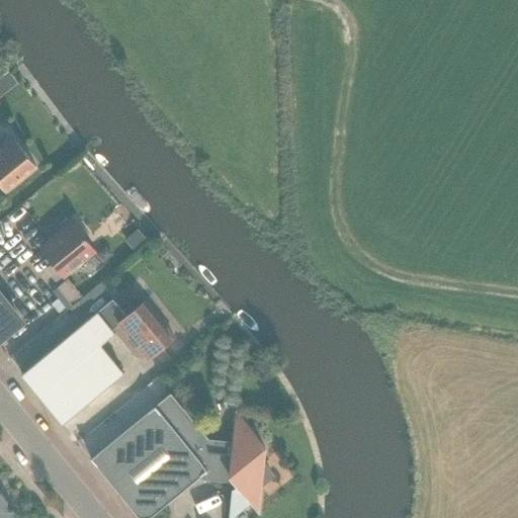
[(11,137),(0,146),(0,183),(6,191),(35,167),(11,137)]
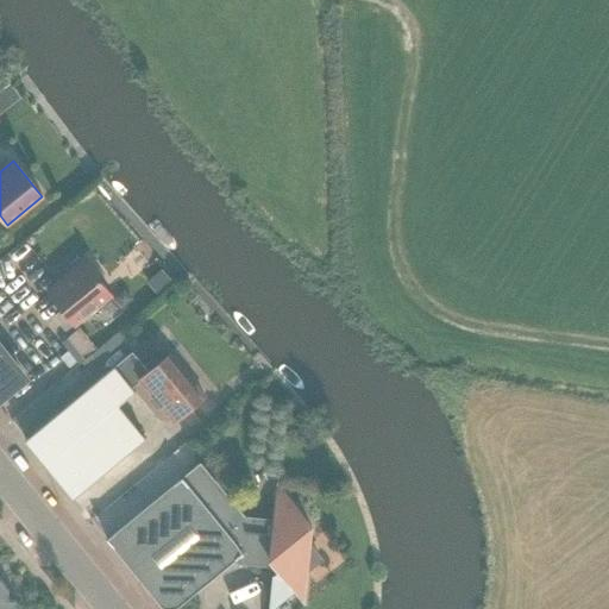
[(101,275),(88,258),(48,293),(62,311),(55,316),(66,330),(73,324),(75,326),(112,295),(98,278),(101,275)]
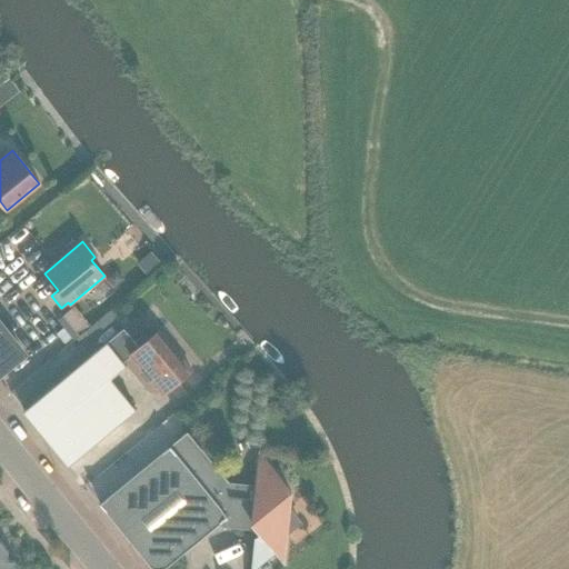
[(107,278),(115,288),(123,280),(116,271),(107,278)]
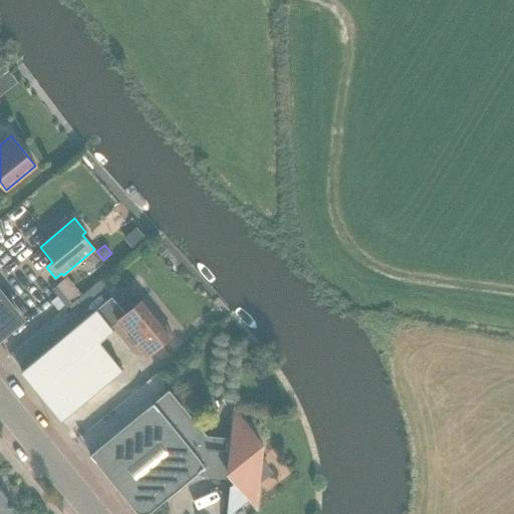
[(67,277),(56,285),(52,289),(66,307),(71,304),(68,300),(79,292),(67,277)]
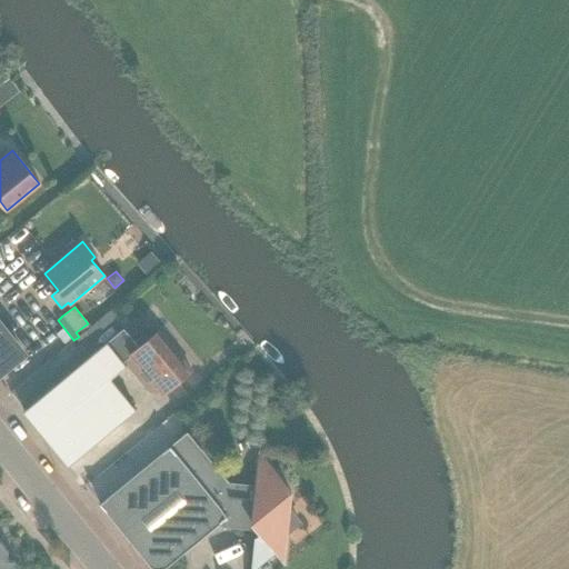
[(121,323),(110,310),(93,325),(105,338),(121,323)]
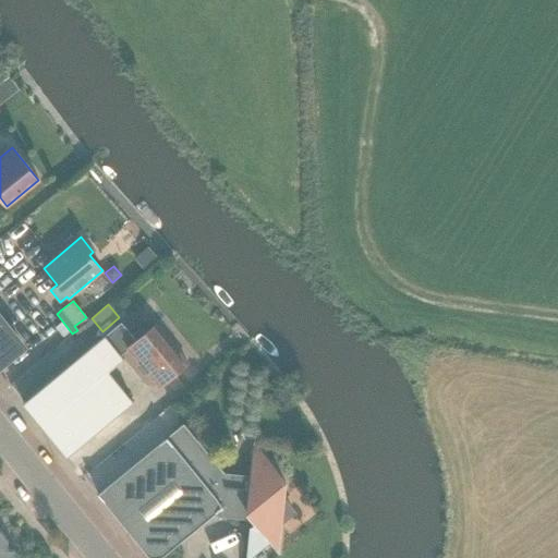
[(0,365),(23,347),(0,318),(0,365)]
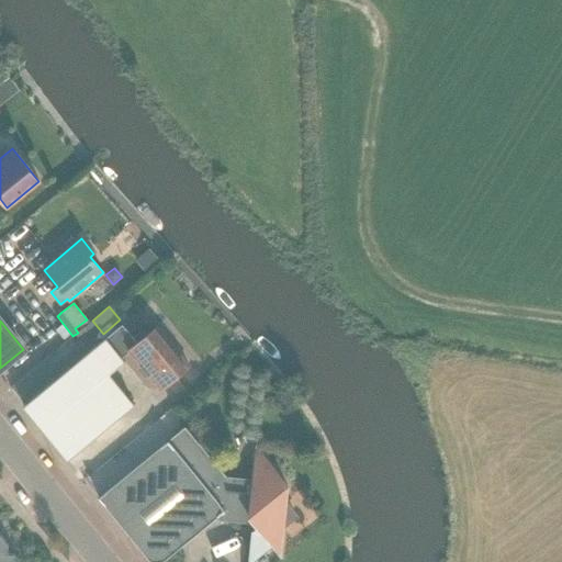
[(137,344),(122,325),(23,406),(67,460),(134,406),(110,375),(125,363),(122,359),(130,352),(160,390),(189,367),(157,327),(137,344)]
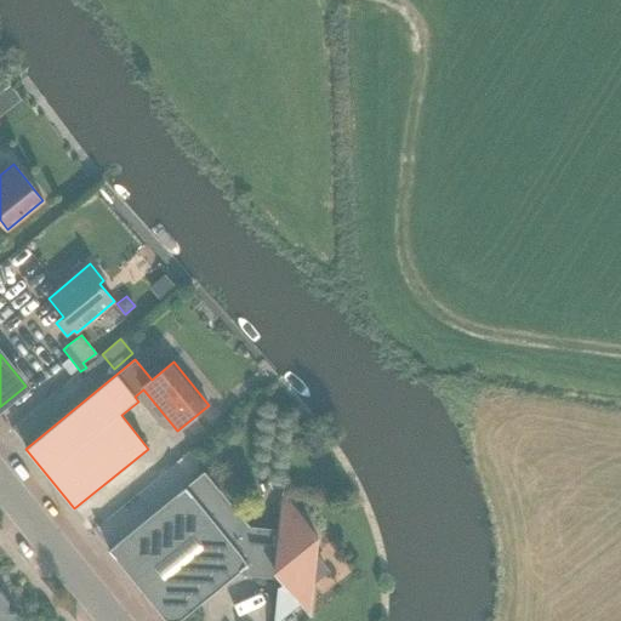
[(201,506),(186,486),(108,550),(166,620),(178,620),(244,568),(275,571),(302,604),(311,602),(313,582),(326,570),(315,557),(318,537),(290,505),(281,507),(279,533),(252,530),(220,490),(201,506)]
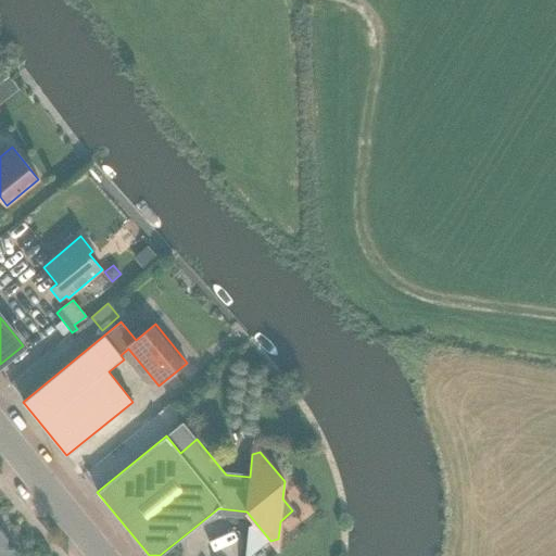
[(0,555),(15,555),(16,548),(8,548),(9,540),(0,529),(0,555)]
